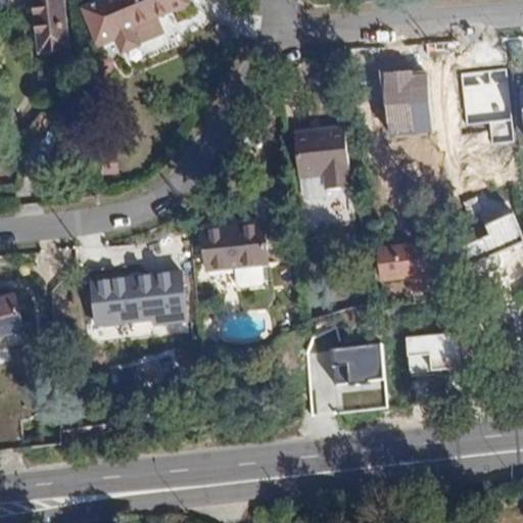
[(31,0),(38,56),(67,53),(61,0),(31,0)]
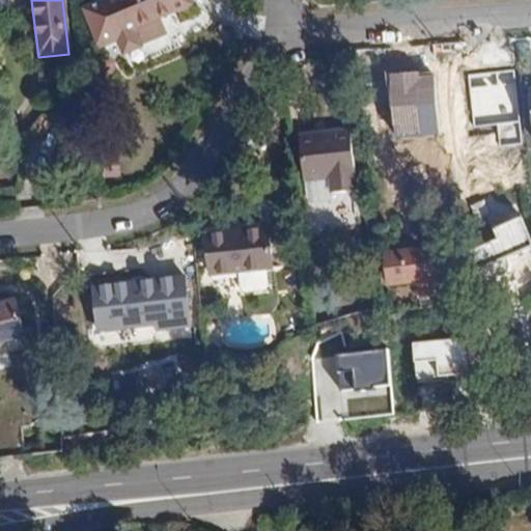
[(141,47),(134,30),(190,7),(187,0),(101,0),(80,9),(98,49),(114,42),(120,56),(141,47)]
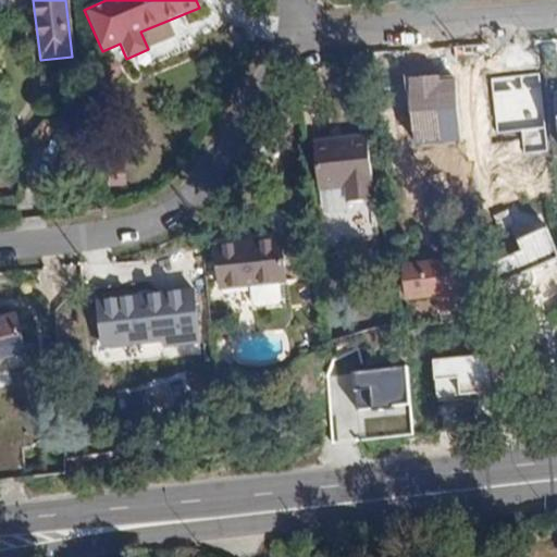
[(537,73),(490,76),(494,133),(542,128),(537,73)]
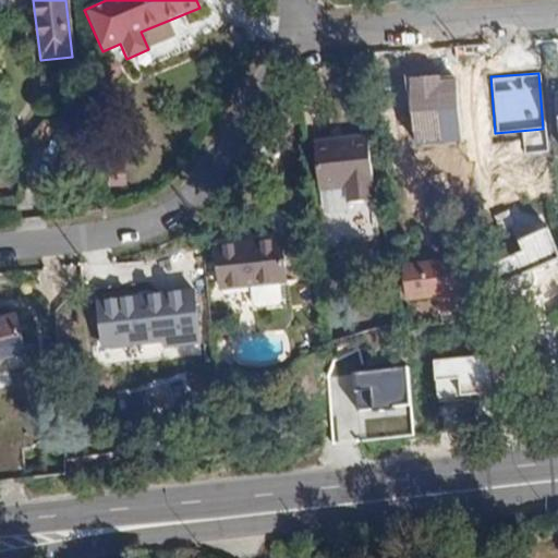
[(453,74),(407,77),(409,113),(456,110),(453,74)]
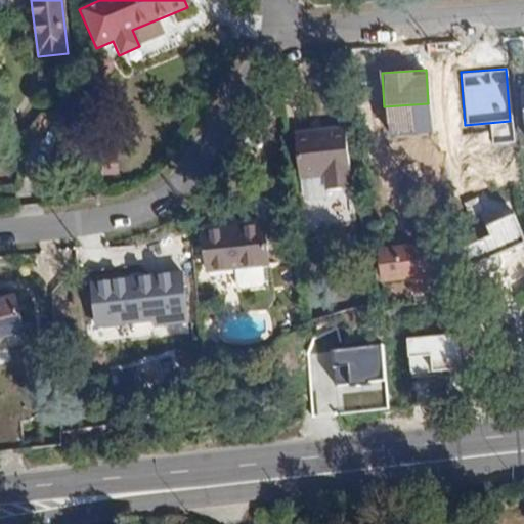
[(344,127),(294,131),(298,179),(321,177),(322,189),(349,187),(344,127)]
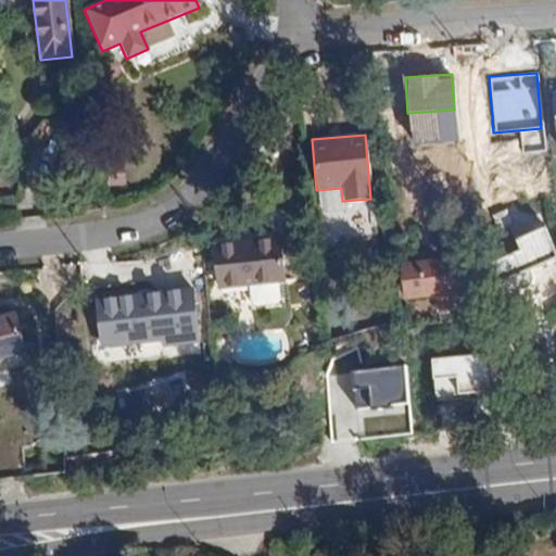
[(498,281),(513,275),(518,286),(526,288),(535,282),(538,275),(533,265),(555,254),(555,242),(548,226),(520,239),(525,249),(490,265),(498,281)]
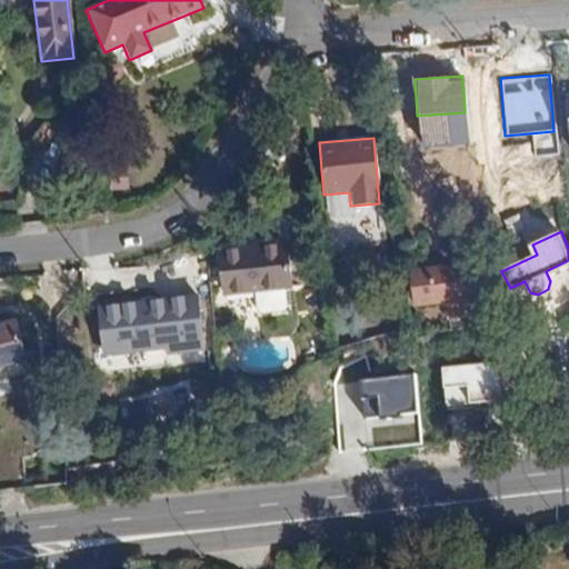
[(213,248),(218,296),(291,290),(288,242),(213,248)]
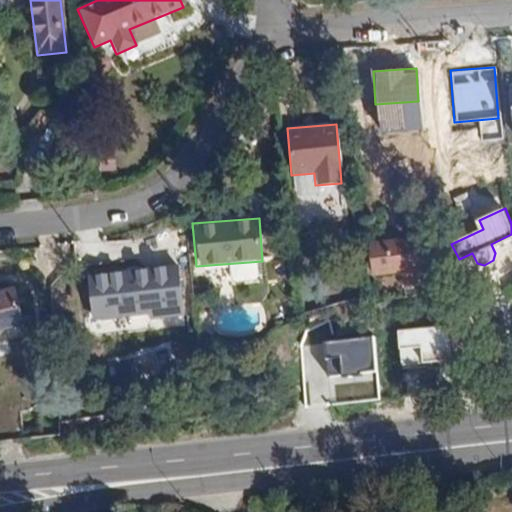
[(418,241),(365,246),(368,273),(421,269),(418,241)]
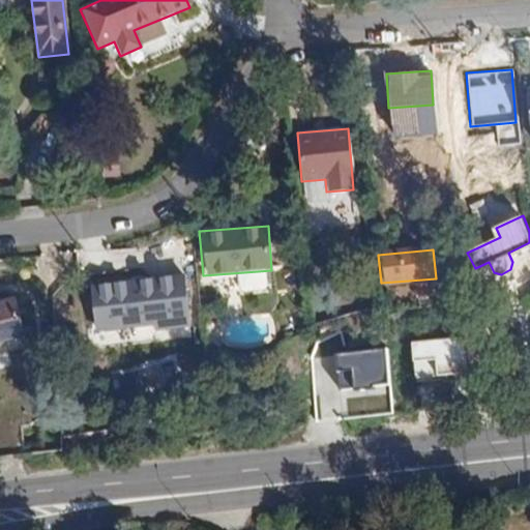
[(185,321),(181,273),(88,282),(93,330),(185,321)]
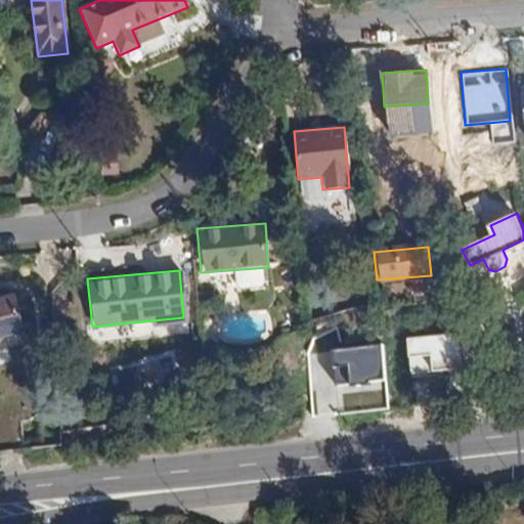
[(0,334),(23,326),(11,293),(0,296),(0,334)]
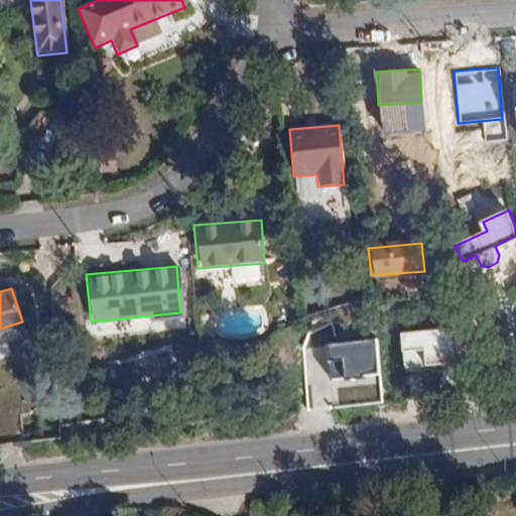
[(492,307),(445,311),(447,329),(448,347),(495,343),(492,307)]
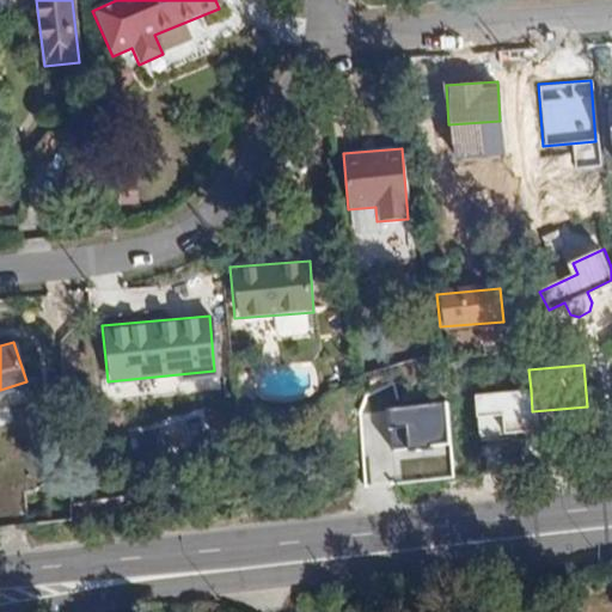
[(531,390),(476,395),(479,436),(534,432),(532,411),(531,390)]
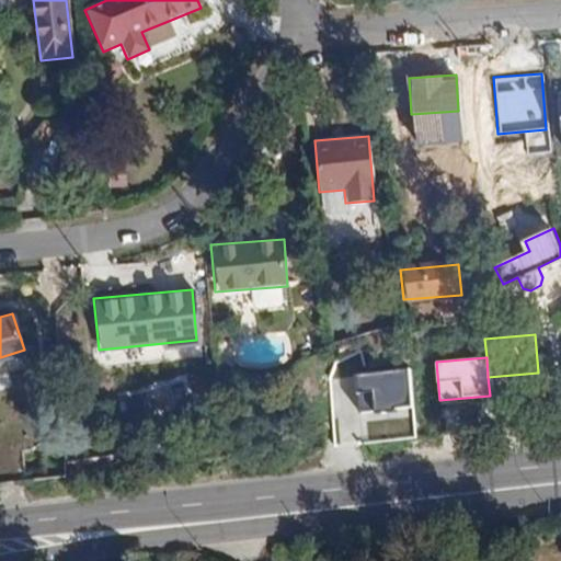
[(407,370),(355,375),(357,414),(411,409),(407,370)]
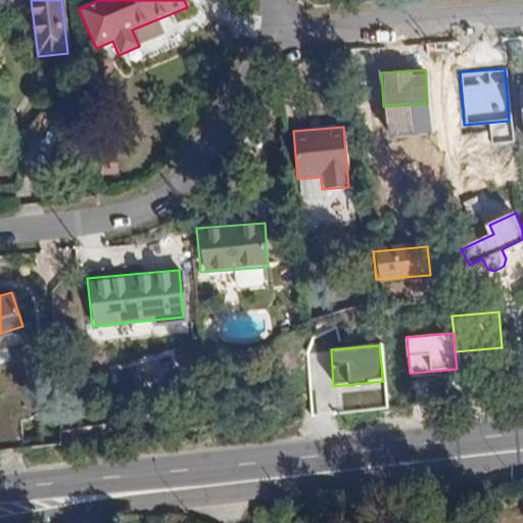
[(15,410),(0,410),(0,444),(17,444),(15,410)]
